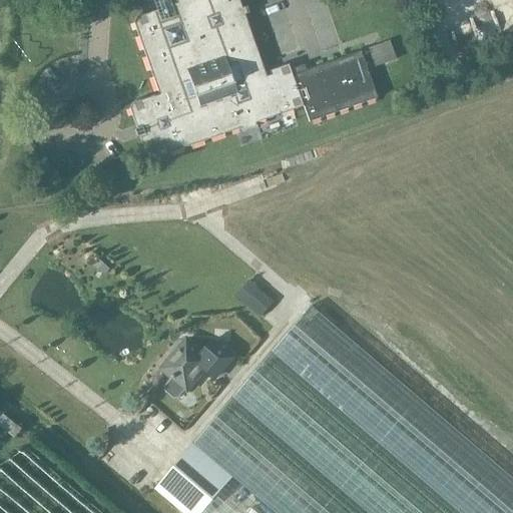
[(267,77),(244,15),(247,14),(244,7),(242,8),(238,0),(175,0),(176,3),(171,5),(170,3),(156,8),(157,10),(137,17),(134,23),(158,94),(132,103),(130,109),(135,125),(133,126),(135,133),(138,132),(147,156),(152,159),(241,128),(241,131),(255,126),(255,123),(304,106),(309,123),(378,99),(361,51),(293,75),(289,64),(285,66),(270,71),(272,76),(267,77)]
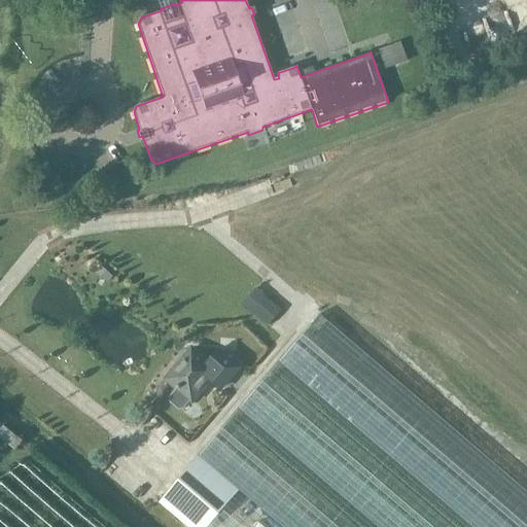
[(401,31),(383,39),(391,58),(410,49),(401,31)]
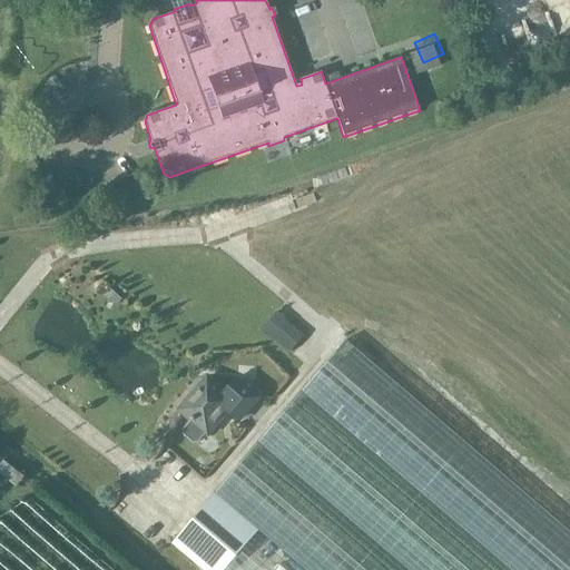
[(428,78),(453,70),(450,59),(424,67),(428,78)]
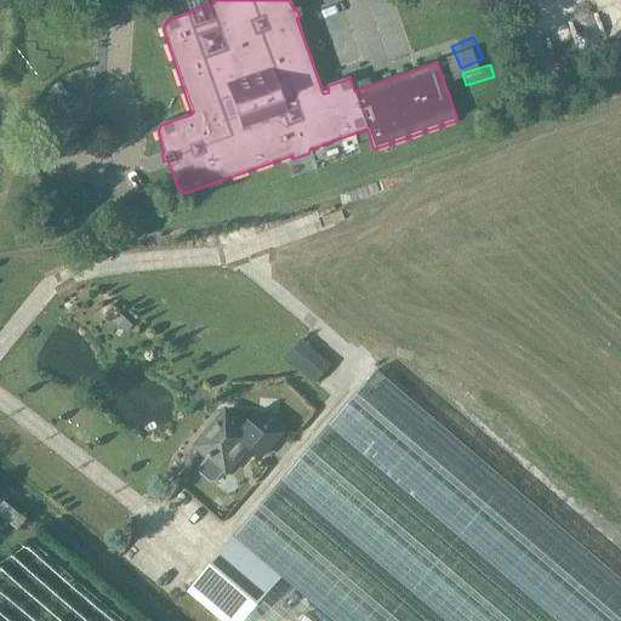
[(620,620),(620,577),(380,372),(377,370),(188,593),(220,620),(620,620)]
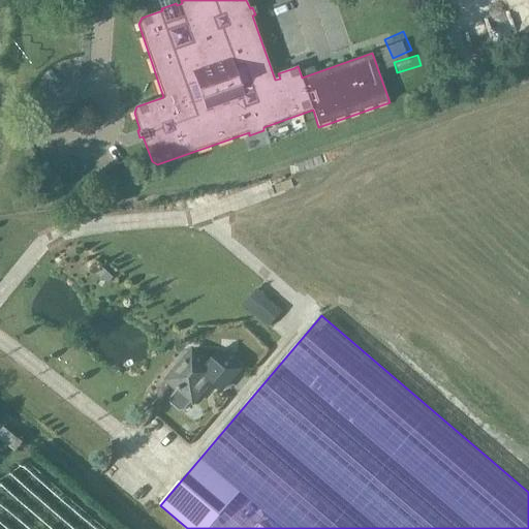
[(186,413),(194,404),(212,381),(222,390),(239,370),(220,353),(211,364),(193,349),(166,380),(180,392),(172,401),(172,407),(181,413),(186,413)]
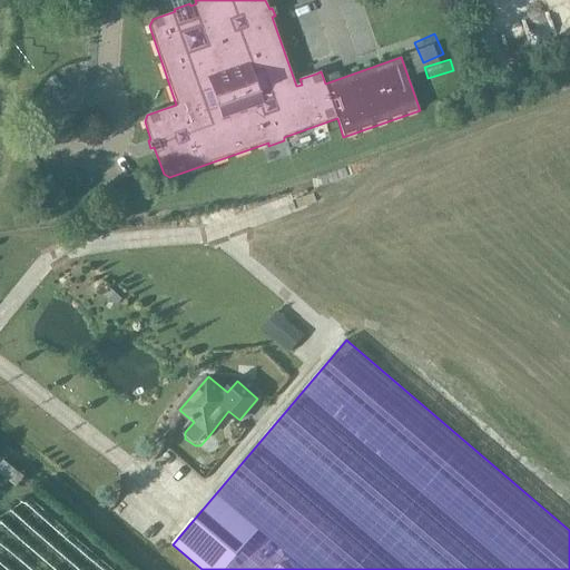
[(0,459),(16,473),(26,463),(9,449),(0,458),(0,459)]
